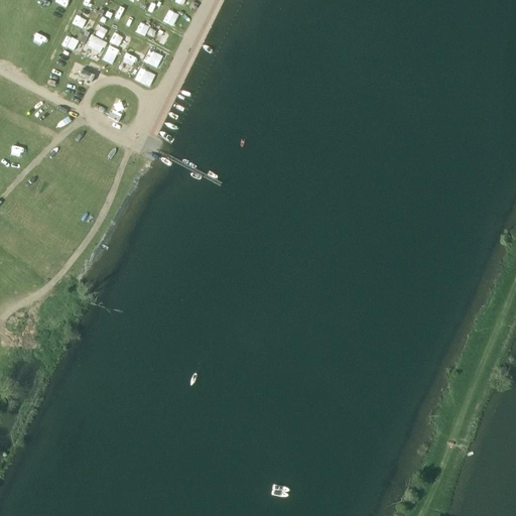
[(95,21),(88,18),(90,14),(79,8),(71,24),(90,32),(95,21)]
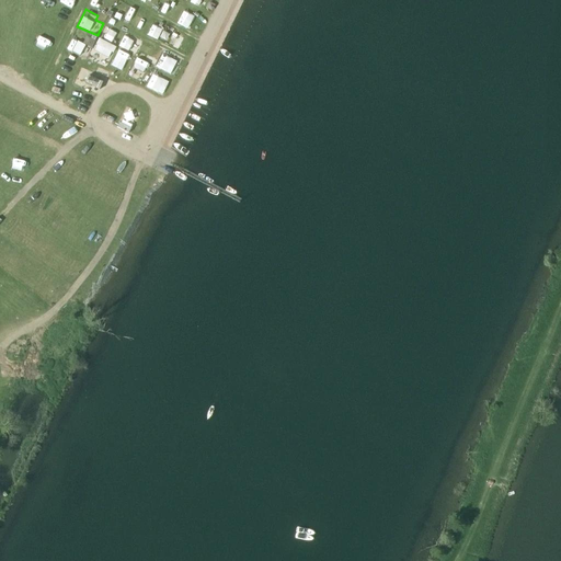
[(183,10),(178,23),(190,27),(195,15),(183,10)]
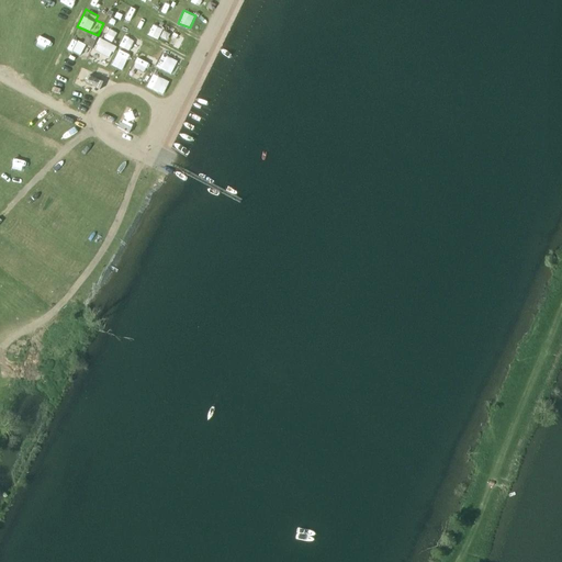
[(134,17),(131,24),(139,27),(143,20),(134,17)]
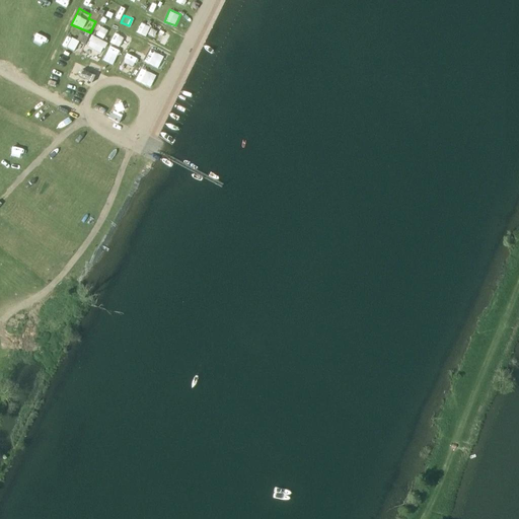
[(146,35),(149,26),(140,22),(136,31),(146,35)]
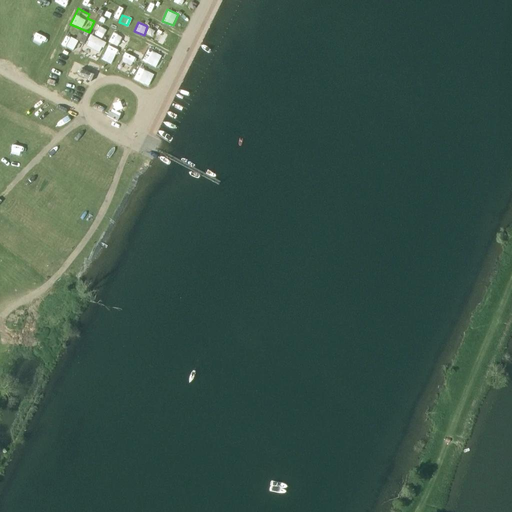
[(94,34),(102,38),(106,29),(99,25),(94,34)]
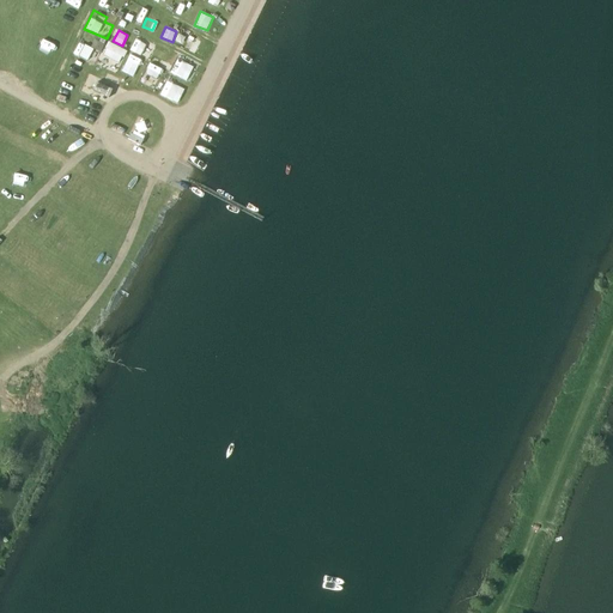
[(194,53),(199,41),(188,36),(183,48),(194,53)]
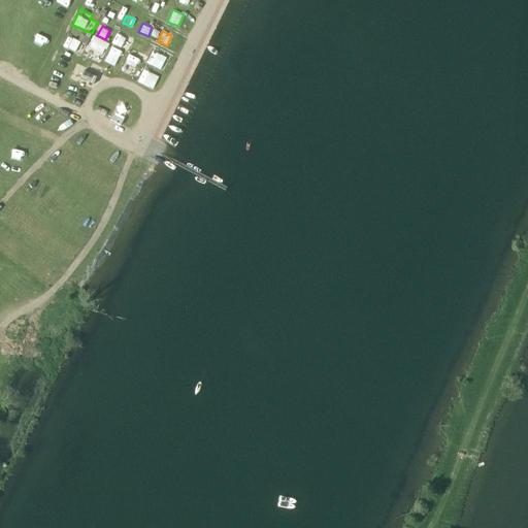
[(120,33),(114,43),(128,51),(133,40),(120,33)]
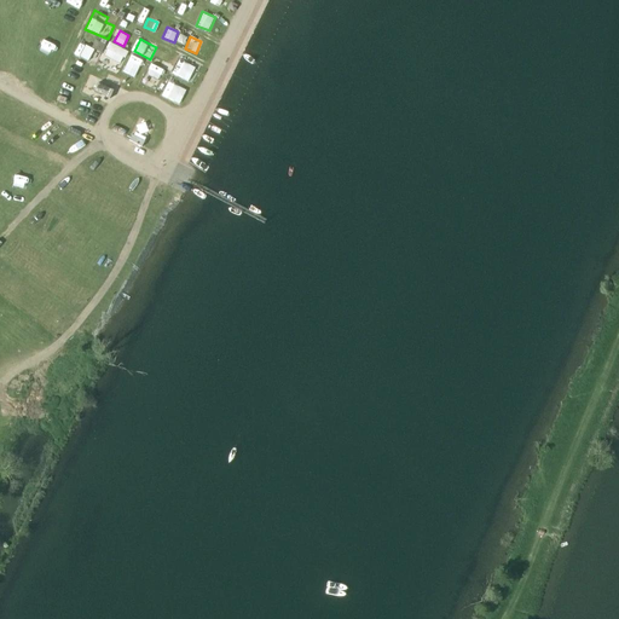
[(100,52),(104,44),(97,40),(92,48),(80,42),(74,53),(90,62),(97,50),(100,52)]
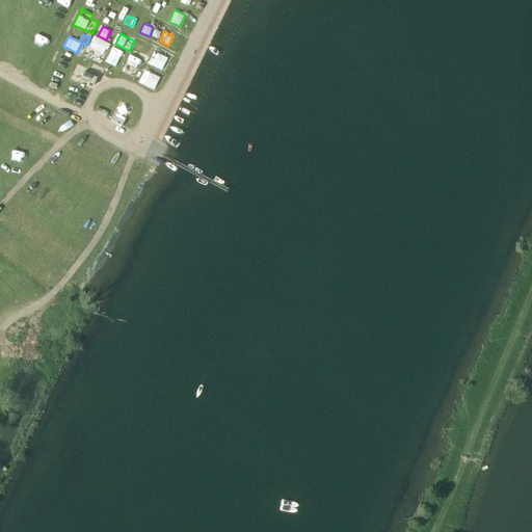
[(101,52),(106,43),(96,36),(90,46),(101,52)]
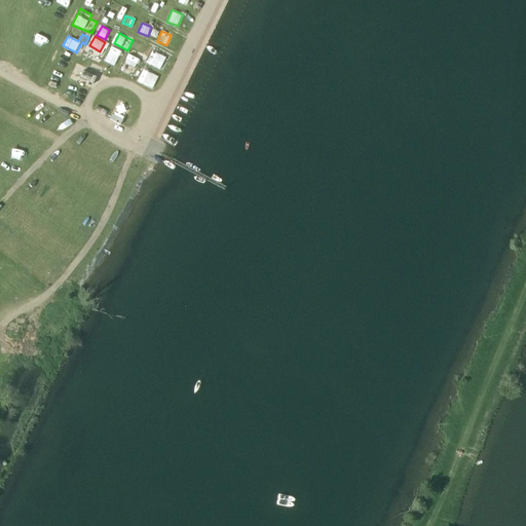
[(114,65),(121,49),(112,45),(105,61),(114,65)]
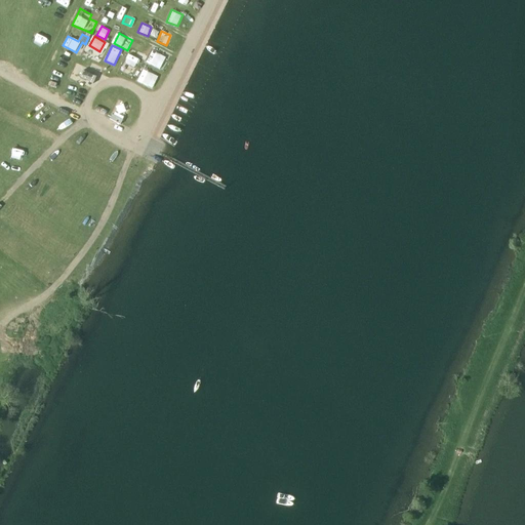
[(166,56),(151,50),(146,62),(161,68),(166,56)]
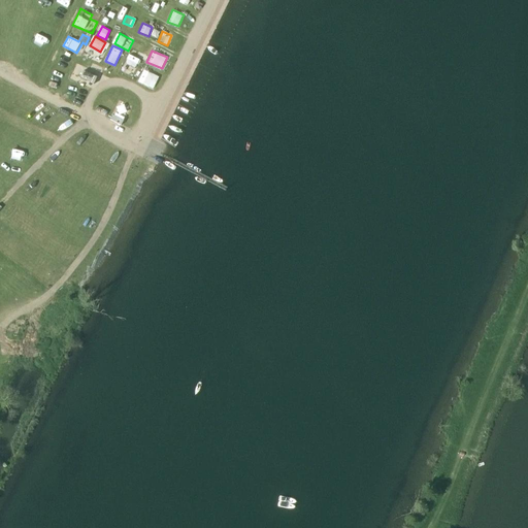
[(129,55),(126,63),(136,68),(140,59),(129,55)]
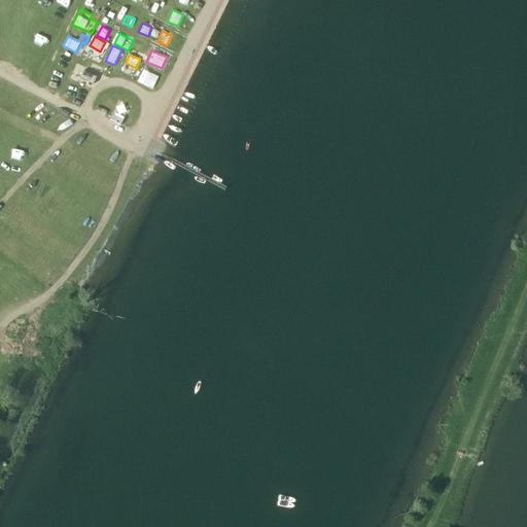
[(125,72),(133,75),(135,68),(128,65),(125,72)]
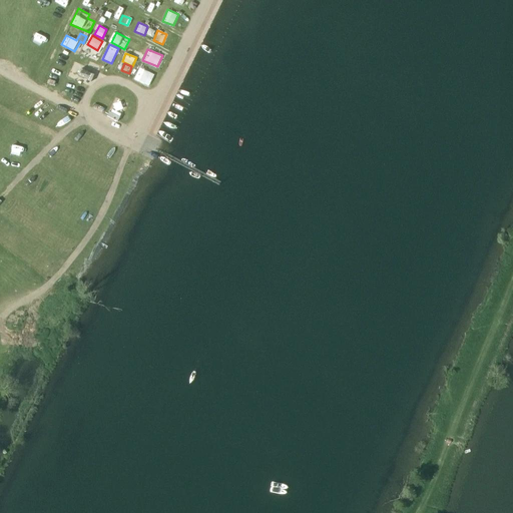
[(140,66),(134,77),(145,82),(151,71),(140,66)]
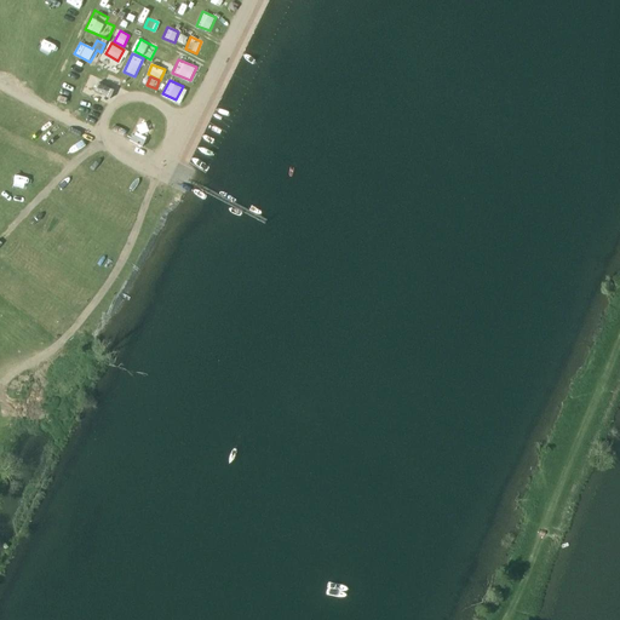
[(109,98),(113,90),(97,82),(93,91),(109,98)]
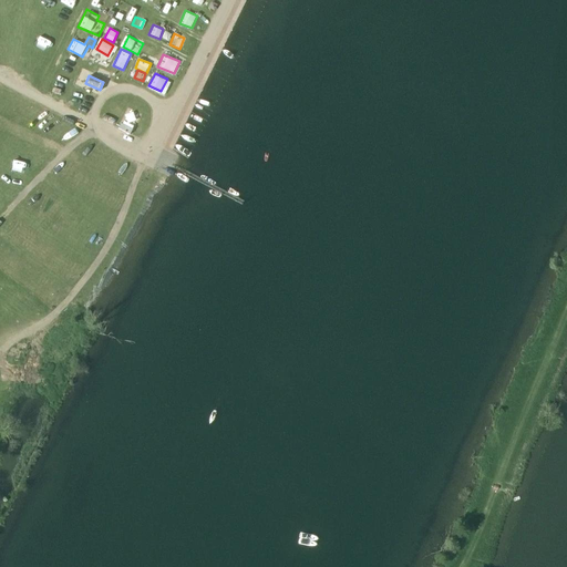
[(134,127),(123,121),(119,129),(131,134),(134,127)]
